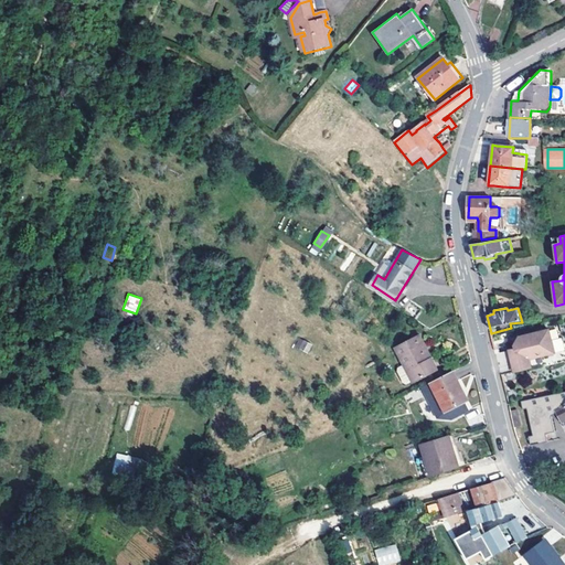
[(523,330),(521,322),(510,323),(511,328),(491,333),(492,338),(523,330)]
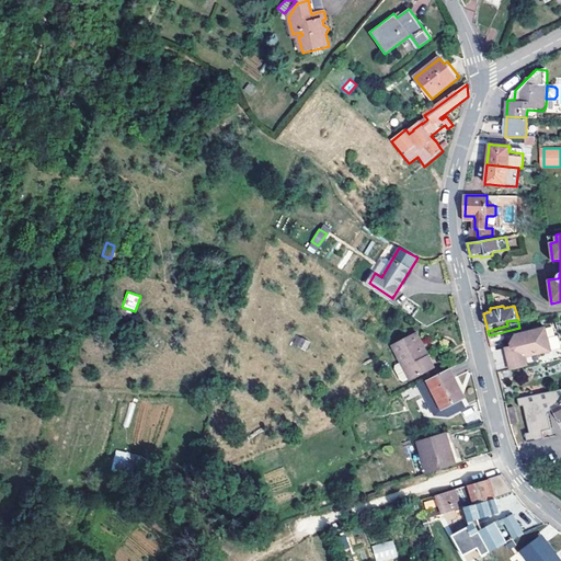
[(550,347),(558,346),(554,325),(547,327),(550,347)]
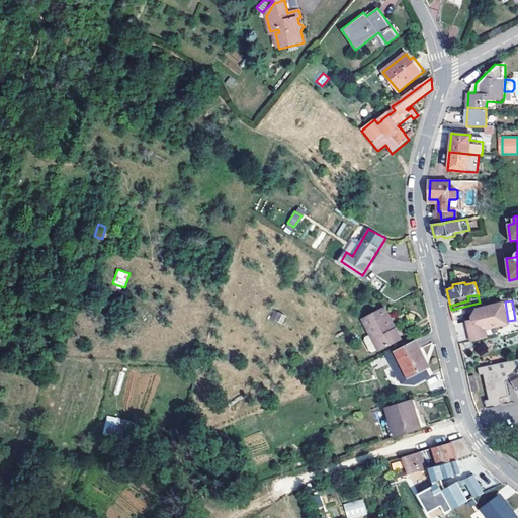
[(396,327),(386,307),(383,308),(393,328),(396,327)]
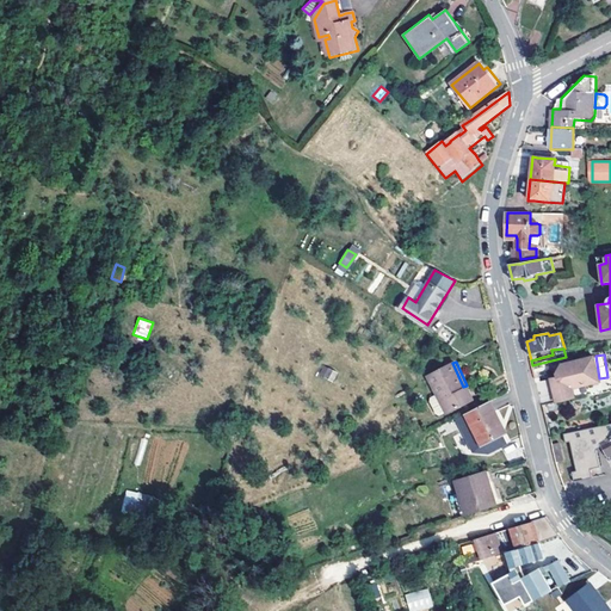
[(473,396),(467,386),(463,387),(452,363),(429,374),(446,409),(473,396)]
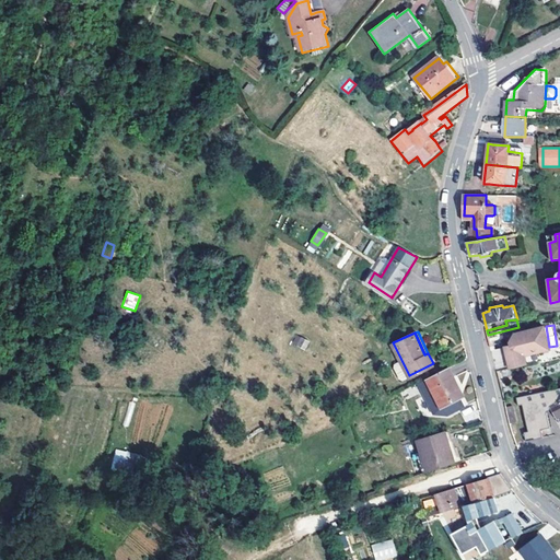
[(549,354),(544,333),(514,339),(509,347),(509,351),(503,352),(509,374),(523,371),(526,365),(525,360),(549,354)]
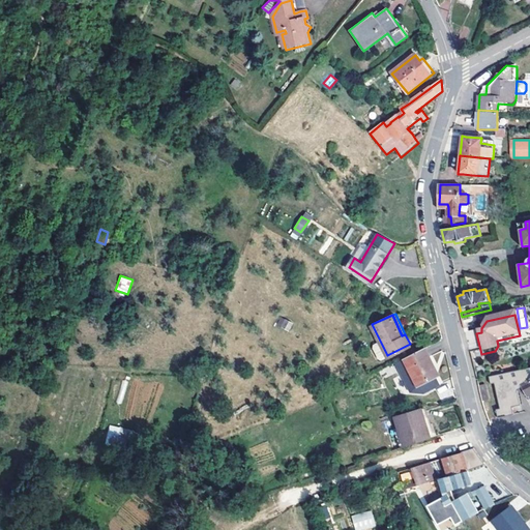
[(290,330),(293,324),(281,318),(277,324),(290,330)]
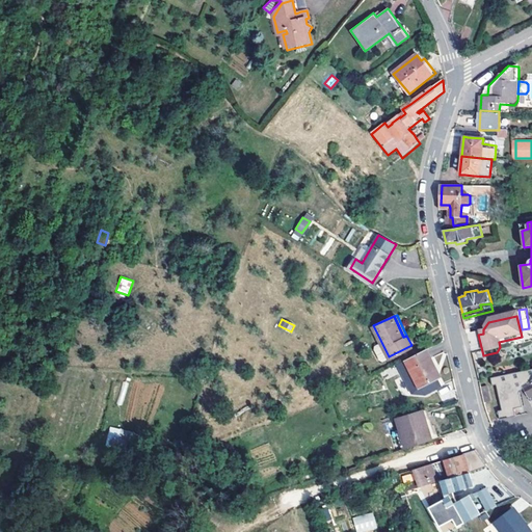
[(443,386),(439,377),(432,366),(434,365),(427,349),(398,364),(413,392),(425,394),(443,386)]
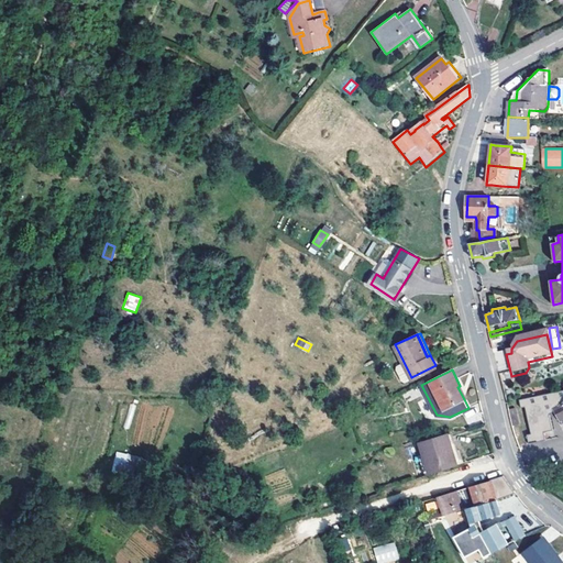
[(528,434),(530,443),(548,440),(545,431),(554,430),(551,414),(556,411),(553,405),(561,400),(562,404),(562,389),(520,399),(522,407),(526,407),(532,433),(528,434)]
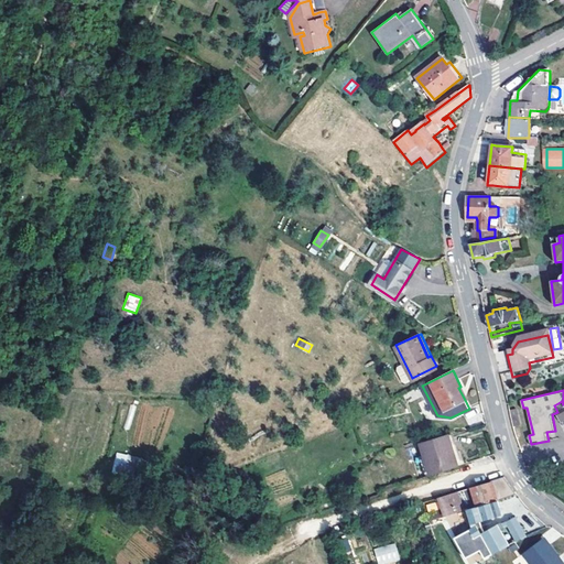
[(563,404),(562,401),(554,405),(557,412),(563,421),(563,420),(563,404)]
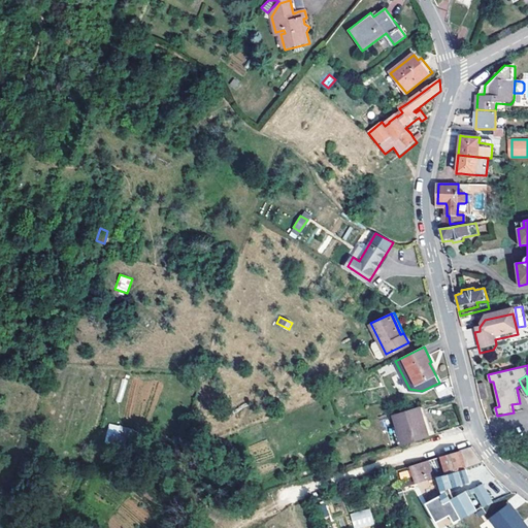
[(442,384),(435,389),(440,397),(448,392),(442,384)]
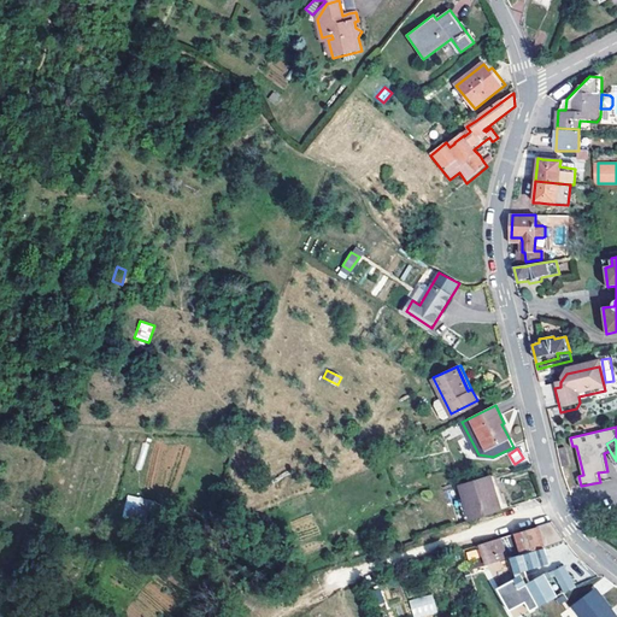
[(470,518),(503,509),(491,475),(459,486),(470,518)]
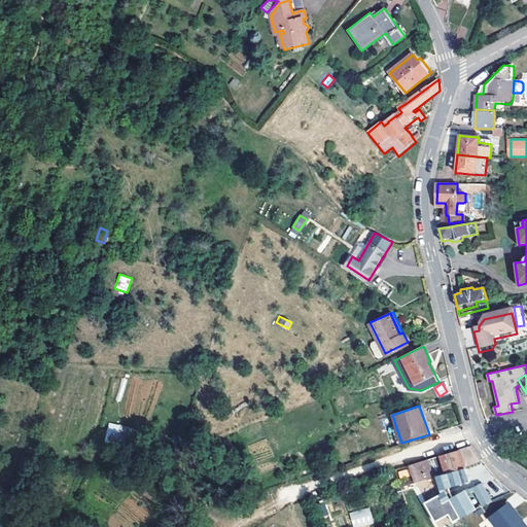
[(105,443),(128,445),(129,426),(107,424),(105,443)]
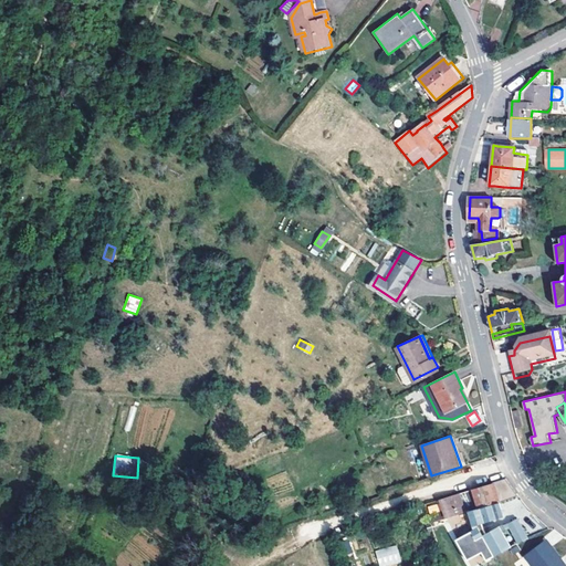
[(493,483),(439,500),(446,519),(465,512),(467,513),(468,513),(469,512),(498,504),(496,501),(515,496),(517,495),(505,479),(492,482),(493,483)]
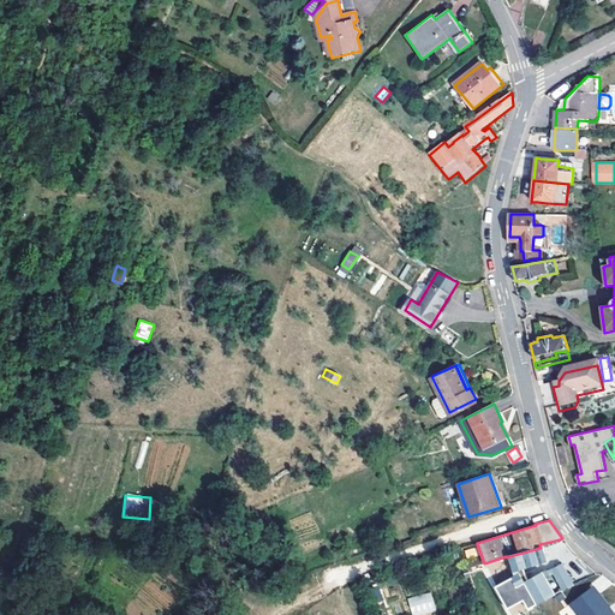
[(477,543),(460,549),(467,569),(484,563),(477,543)]
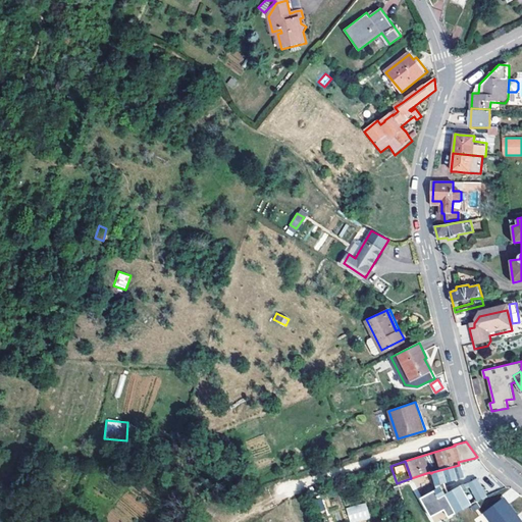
[(448,517),(481,499),(490,494),(483,476),(471,480),(448,492),(446,490),(444,483),(464,477),(460,464),(459,465),(432,472),(437,489),(421,499),(431,517),(444,510),(448,517)]
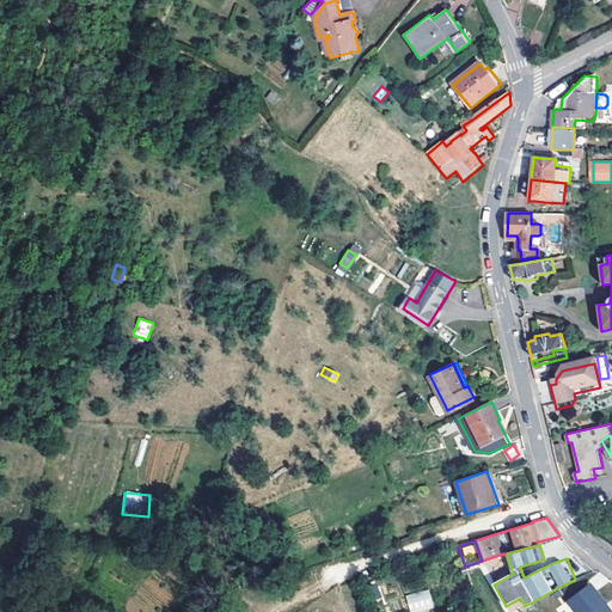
[(368,586),(373,600),(381,597),(377,583),(368,586)]
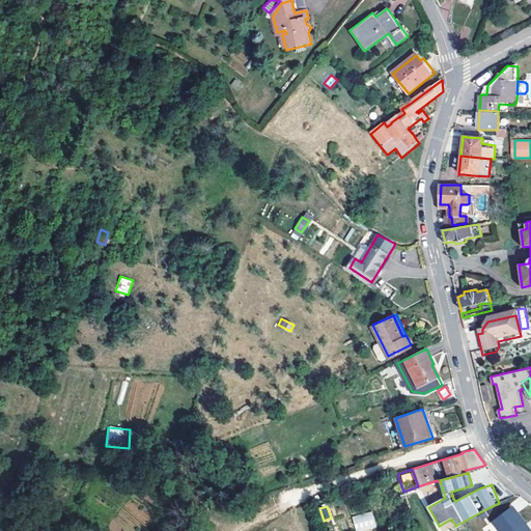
[(524,530),(527,529),(511,508),(509,510),(524,530)]
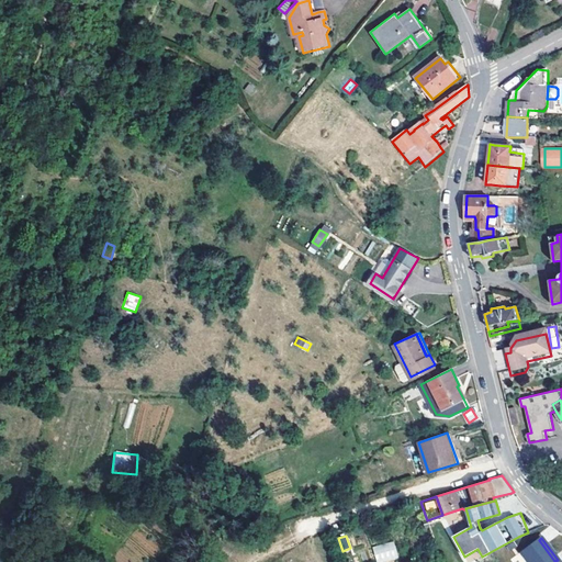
[(559,561),(558,560),(554,561),(539,540),(520,554),(526,561),(559,561)]
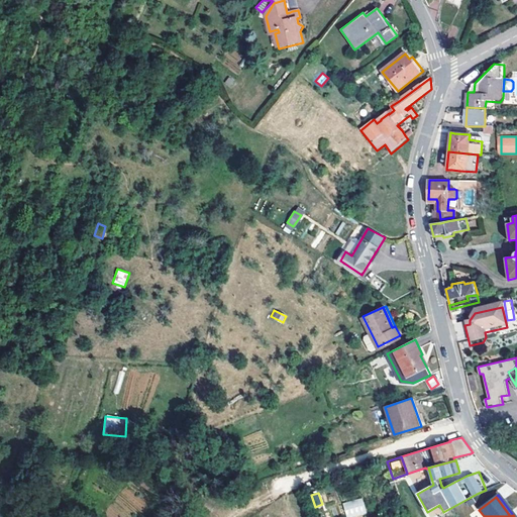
[(342,502),(345,516),(350,516),(367,514),(363,498),(342,502)]
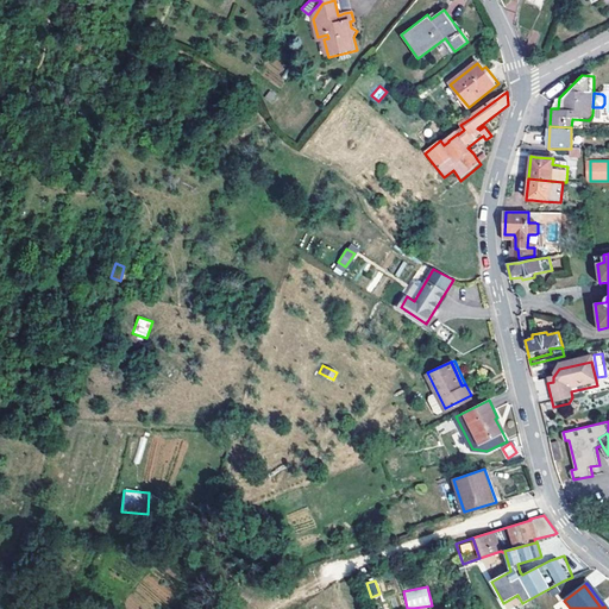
[(506,608),(513,608),(522,603),(518,595),(503,603),(506,608)]
